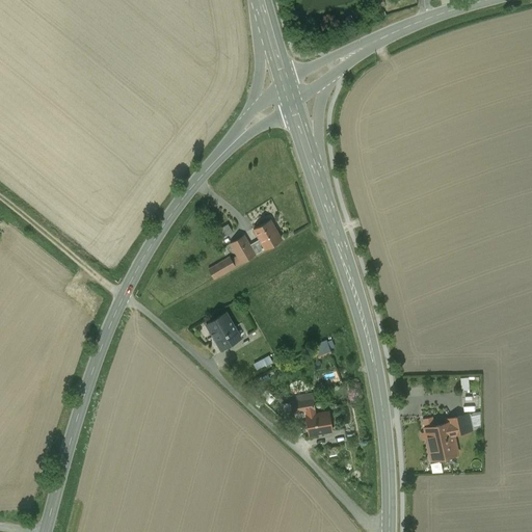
[(269,220),(255,229),(266,248),(281,240),(269,220)]
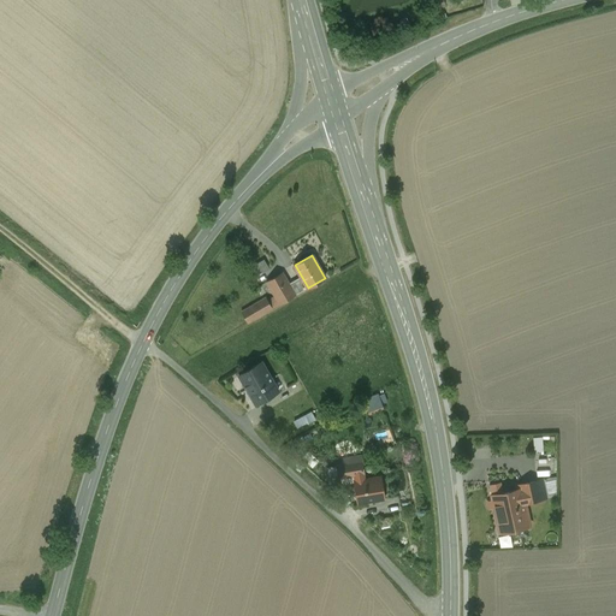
[(266,259),(256,264),(261,272),(271,267),(266,259)]
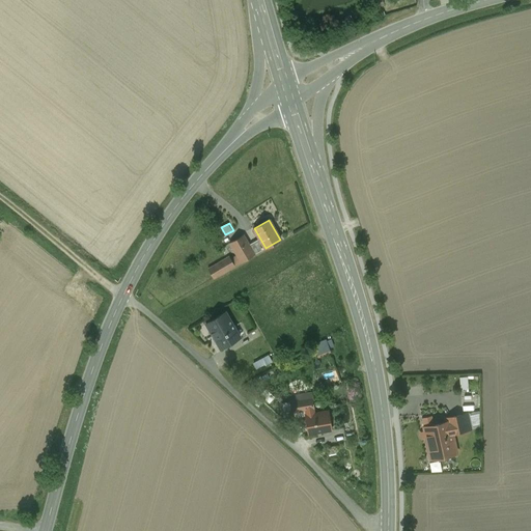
[(250,246),(243,234),(230,243),(238,256),(241,261),(242,262),(254,254),(250,246)]
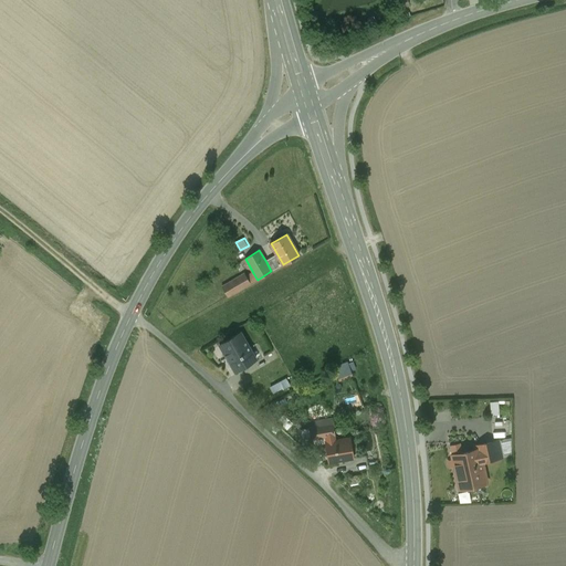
[(278,268),(272,259),(266,262),(271,271),(278,268)]
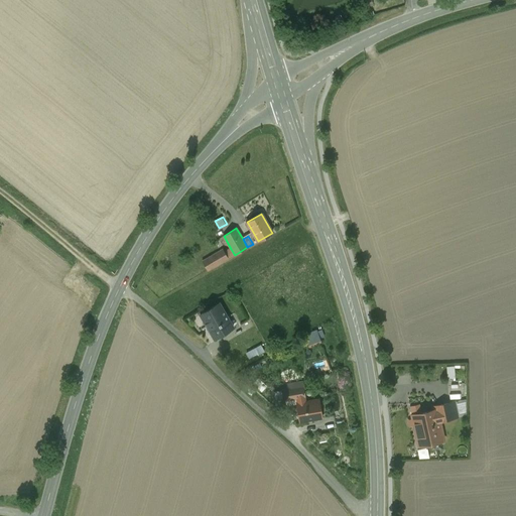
[(220,251),(202,261),(208,270),(228,258),(225,253),(223,249),(220,251)]
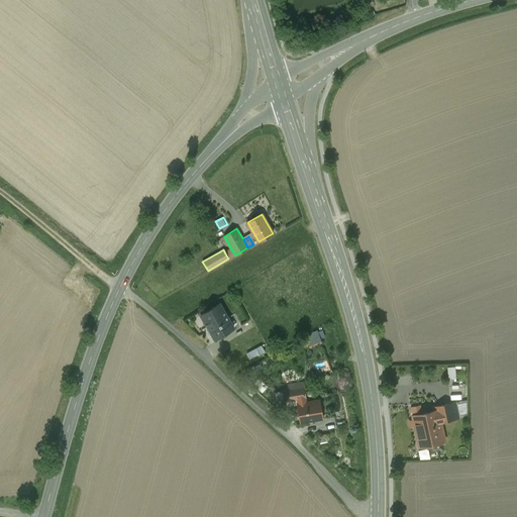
[(231,249),(225,253),(228,259),(234,254),(231,249)]
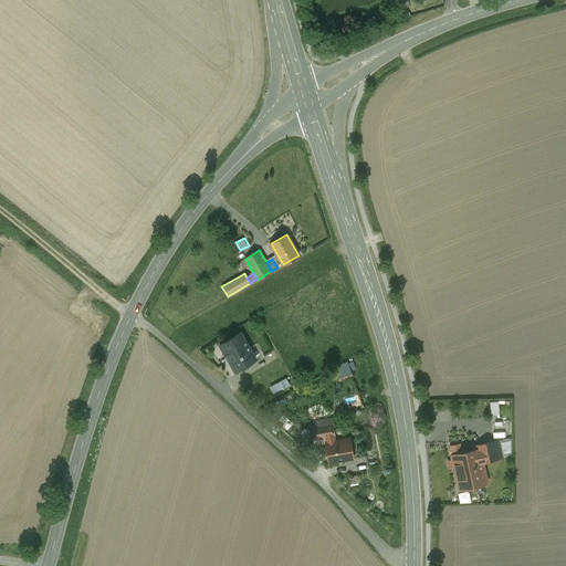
[(255,359),(240,333),(220,344),(236,370),(255,359)]
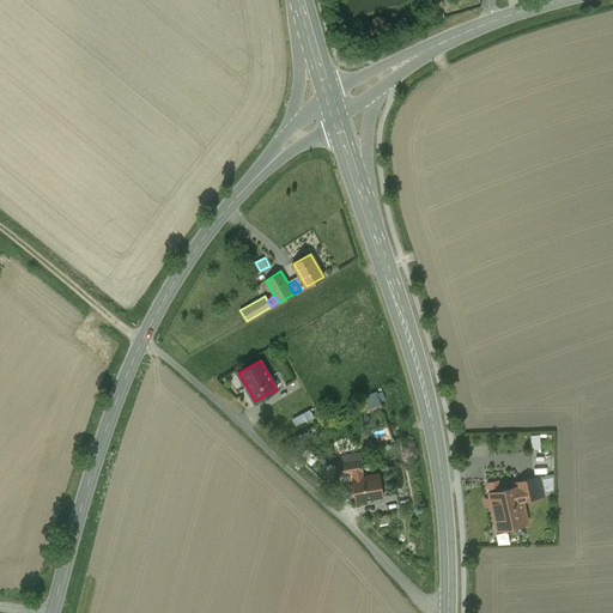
[(293,418),(296,425),(315,416),(311,408),(293,418)]
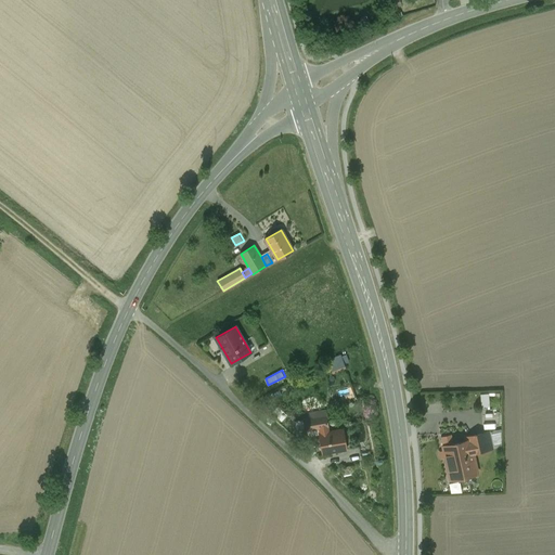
[(482,392),(482,405),(501,405),(501,392),(482,392)]
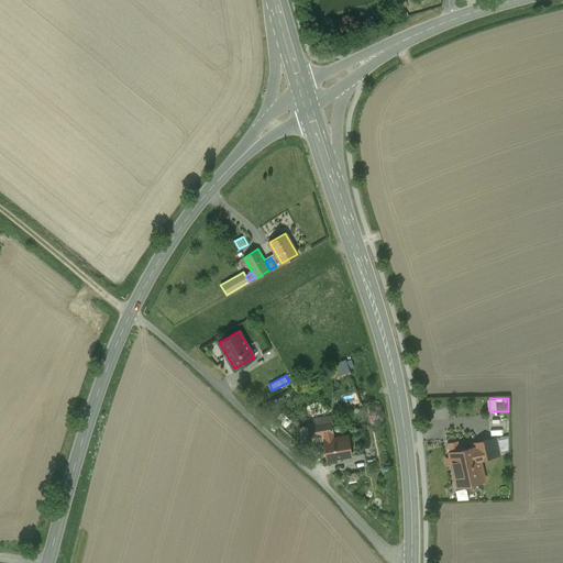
[(331,421),(308,426),(309,437),(323,434),(324,440),(333,439),(332,432),(333,432),(331,421)]
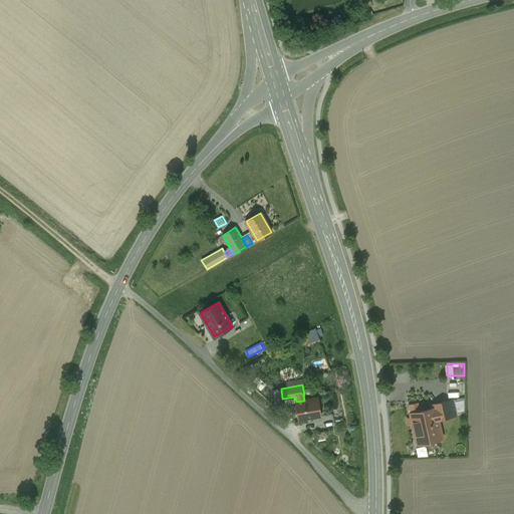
[(296,402),(299,419),(307,418),(307,419),(313,418),(312,417),(320,416),(317,398),(304,401),(296,402)]
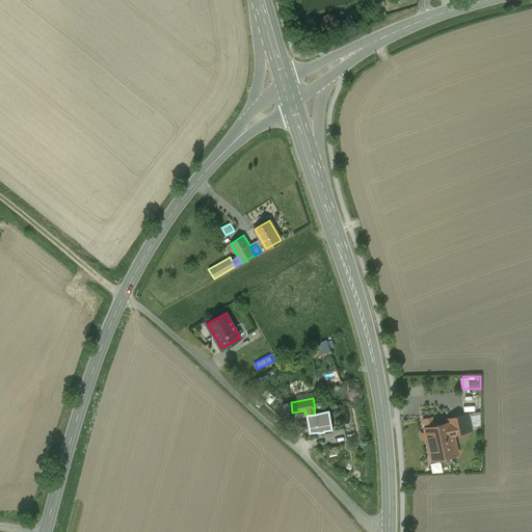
[(464,415),(448,419),(448,422),(458,420),(460,428),(452,430),(454,437),(454,433),(469,430),(464,415)]
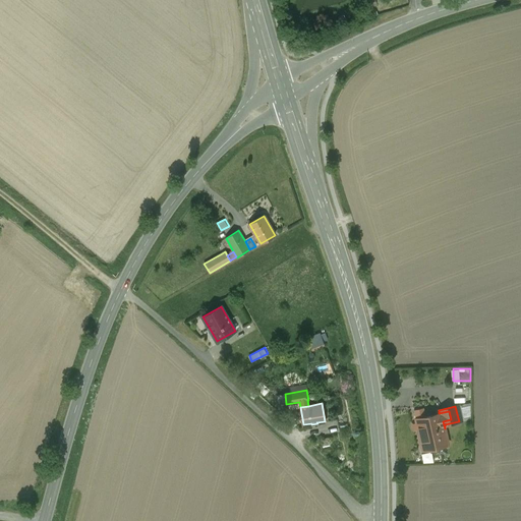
[(439,413),(416,419),(422,450),(448,444),(445,428),(443,421),(451,419),(449,411),(439,413)]
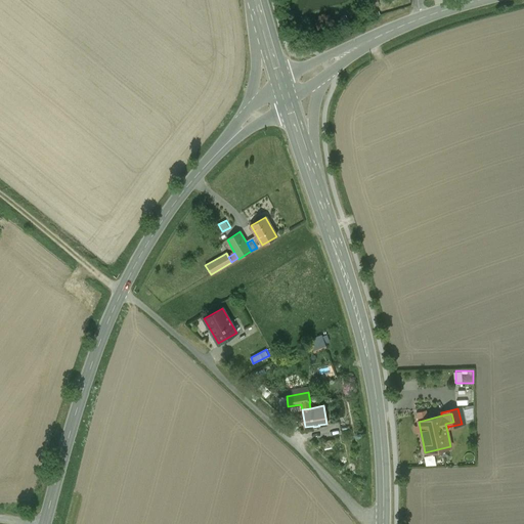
[(436,454),(426,454),(426,465),(437,465),(436,454)]
